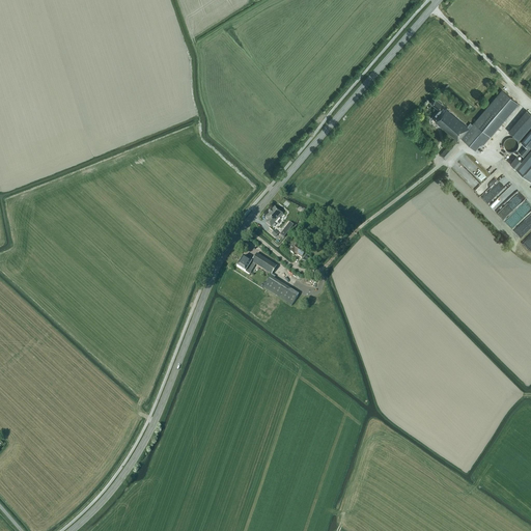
[(486,108),(472,124),(470,123),(468,127),(447,109),(446,109),(442,105),(442,104),(436,99),(431,104),(439,110),(431,118),(436,121),(435,121),(454,139),(440,155),(445,160),(459,142),(457,140),(459,137),(477,151),(519,104),(502,90),(486,108)]
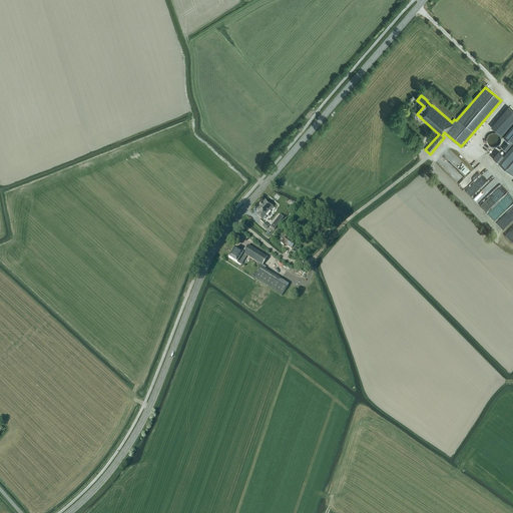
[(491,126),(502,136),(512,122),(512,110),(510,108),(508,106),(491,126)]
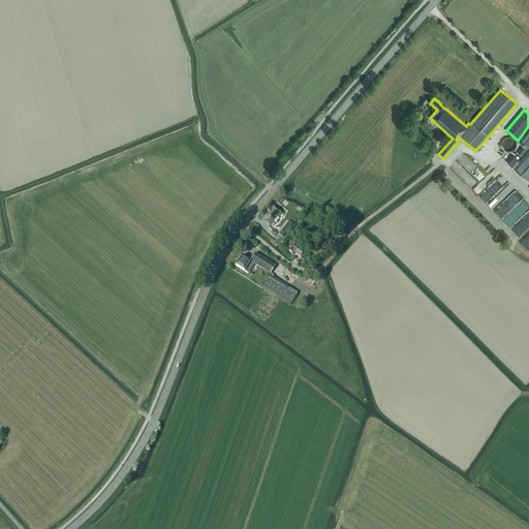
[(514,167),(528,180),(528,178),(528,129),(519,142),(524,147),(518,153),(522,157),(519,160),(515,157),(514,156),(507,163),(514,167)]
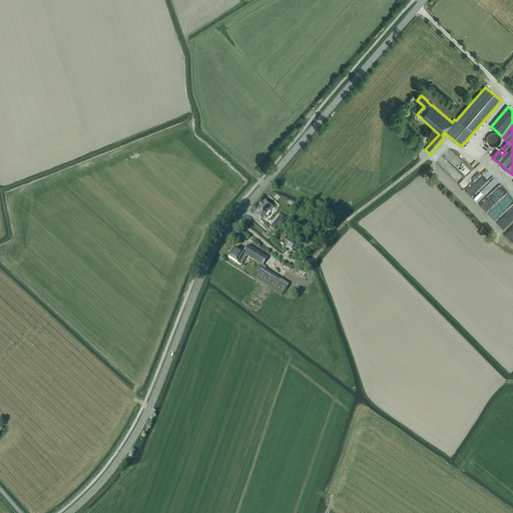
[(488,145),(489,145),(490,146),(491,147),(492,147),(493,147),(494,147),(495,147),(496,147),(497,147),(497,146),(498,146),(499,145),(500,144),(500,143),(501,142),(501,141),(501,140),(501,139),(501,138),(500,137),(500,136),(499,135),(498,134),(497,133),(496,133),(495,133),(494,133),(494,132),(493,132),(492,133),(491,133),(490,133),(489,134),(488,135),(487,136),(487,137),(487,138),(486,138),(486,139),(486,140),(486,141),(487,142),(487,143),(488,144),(488,145)]
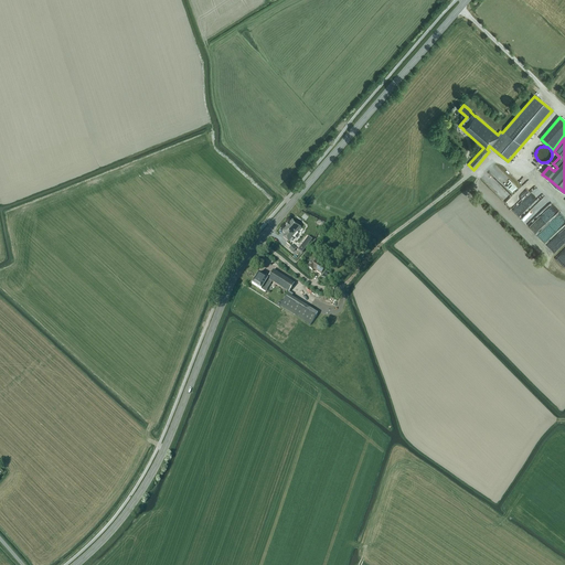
[(300,227),(292,220),(288,224),(286,226),(286,227),(281,232),(285,234),(283,237),(288,242),(300,227)]
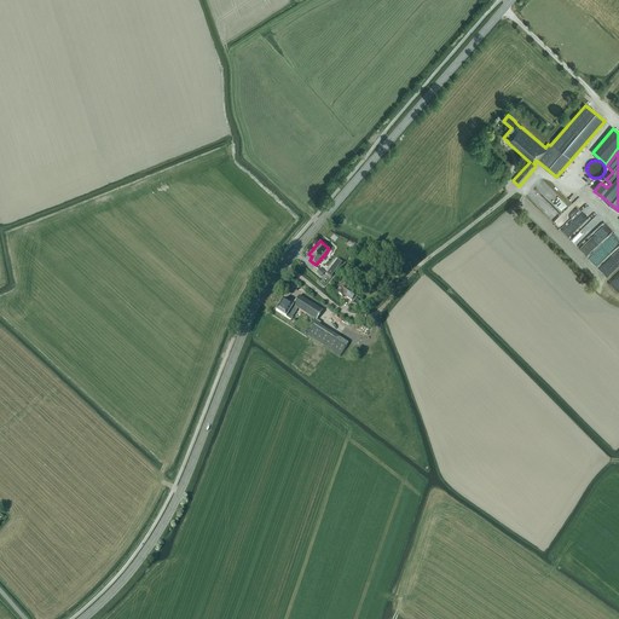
[(342,296),(343,295),(352,301),(357,294),(342,283),(336,293),(342,296)]
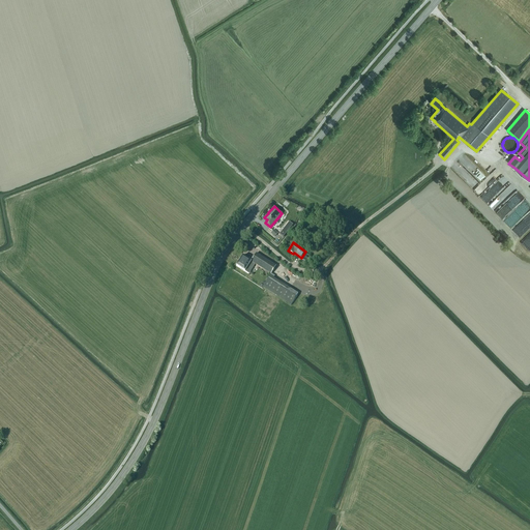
[(243,257),(236,266),(248,274),(255,265),(271,274),(272,272),(276,266),(256,254),(251,262),(243,257)]
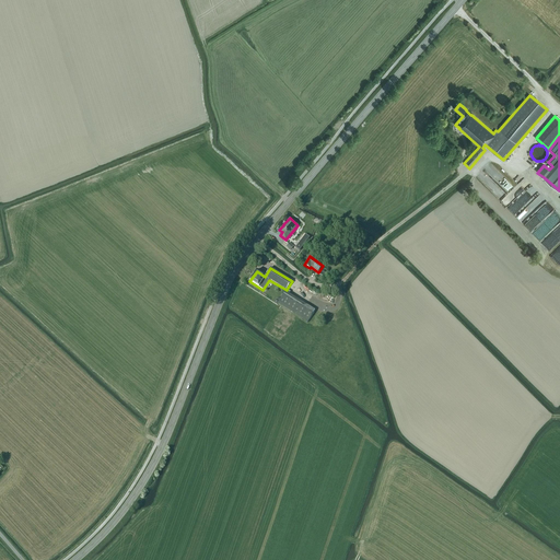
[(315,311),(304,304),(286,292),(279,302),(278,304),(296,316),(307,323),(315,311)]
